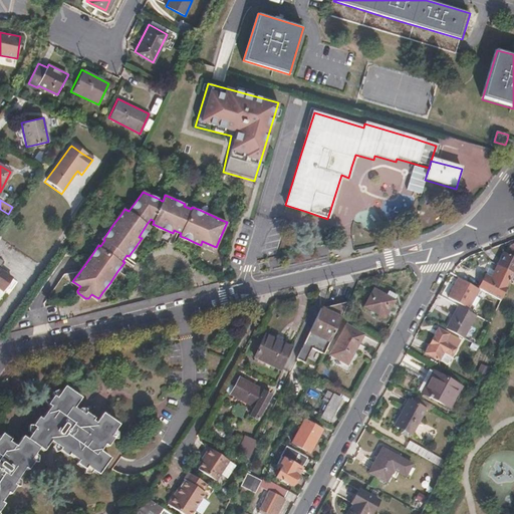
[(142,238),(151,226),(147,224),(139,237),(142,238)]
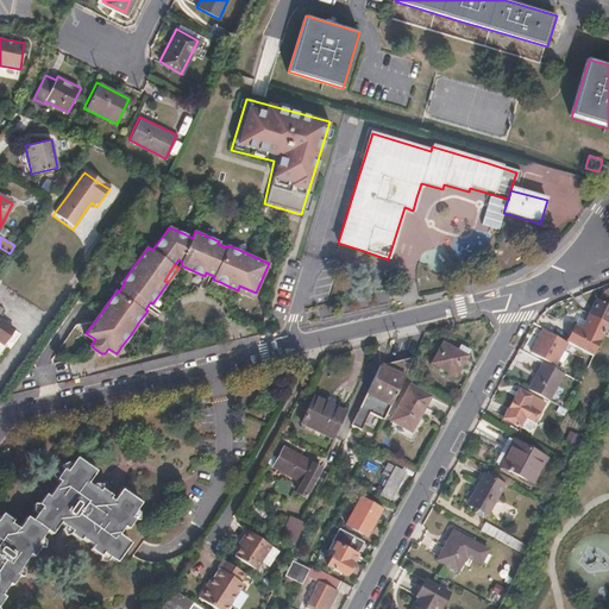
[(256,293),(239,286),(238,290),(255,297),(256,293)]
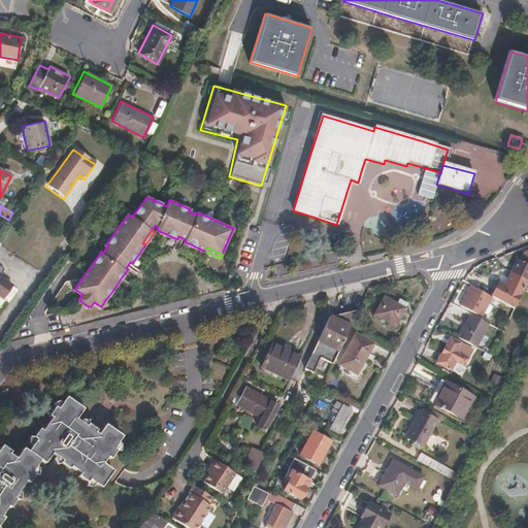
[(526,279),(527,274),(527,265),(524,271),(517,268),(515,274),(510,272),(510,273),(512,274),(521,278),(521,277),(526,279)]
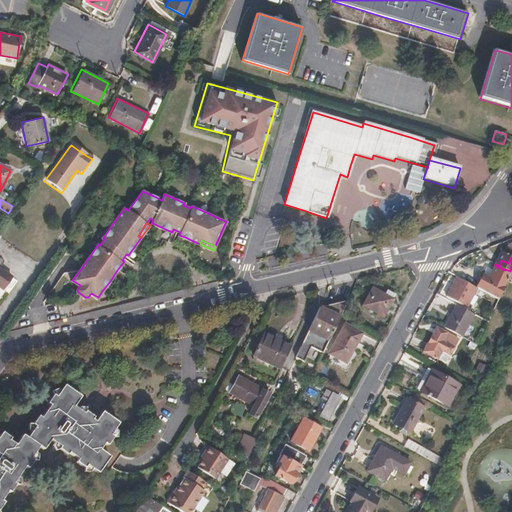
[(0,288),(3,290),(12,278),(0,269),(0,268),(4,263),(0,259),(0,288)]
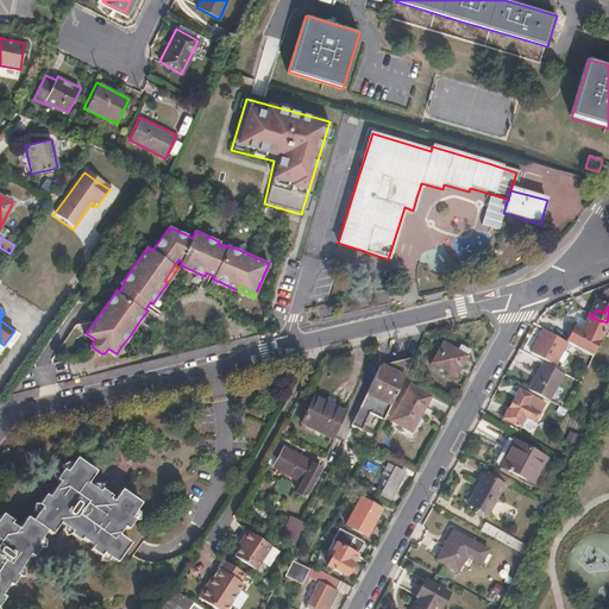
[(592,356),(608,324),(601,321),(590,316),(586,322),(578,319),(567,343),(571,345),(578,349),(592,356)]
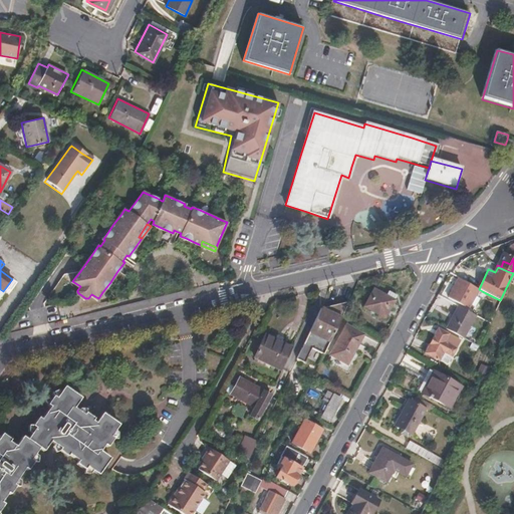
[(462,303),(472,285),(460,278),(450,297),(462,303)]
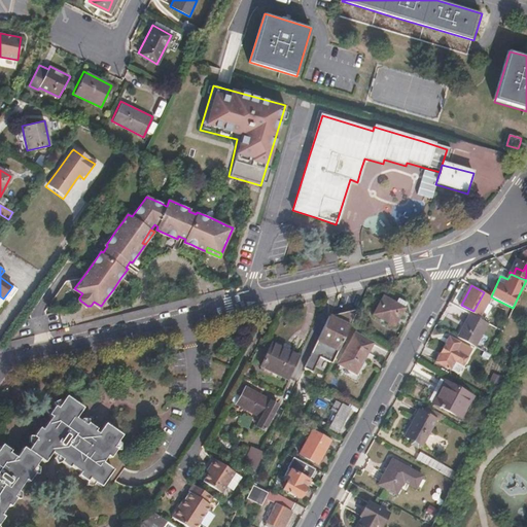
[(394,326),(403,308),(396,304),(383,296),(374,315),(394,326)]
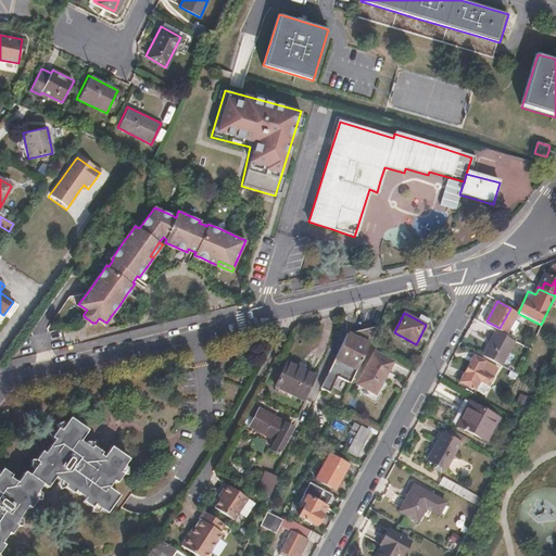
[(426,325),(429,320),(420,315),(418,320),(426,325)]
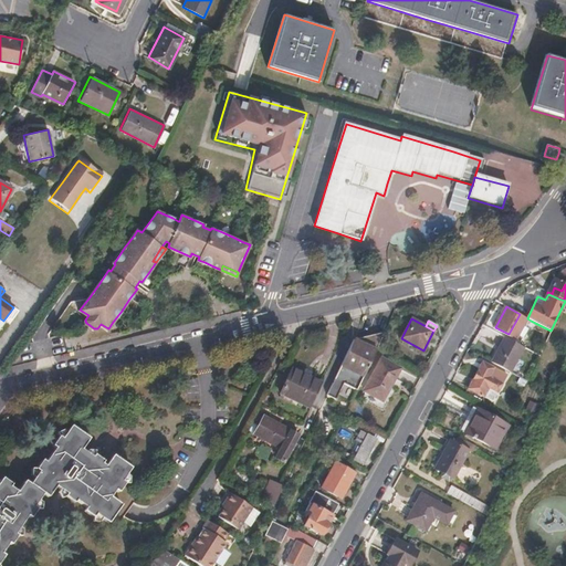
[(534,331),(537,324),(531,321),(527,327),(534,331)]
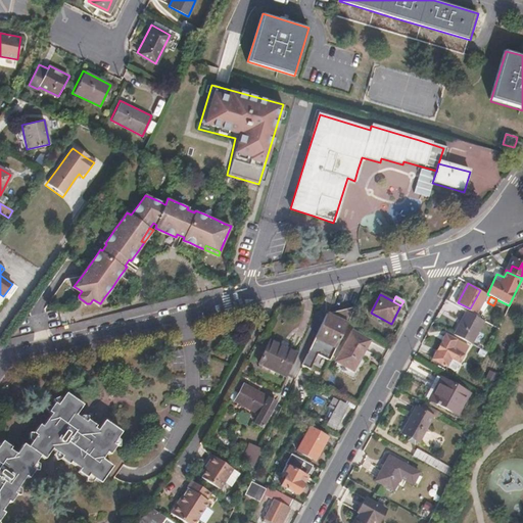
[(332,352),(346,322),(352,308),(350,308),(340,312),(327,315),(314,342),(301,367),(308,371),(316,357),(328,362),(332,352)]
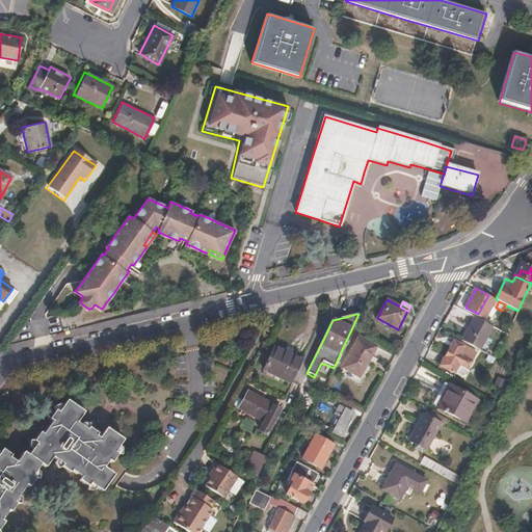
[(482,352),(495,329),(475,318),(461,341),(482,352)]
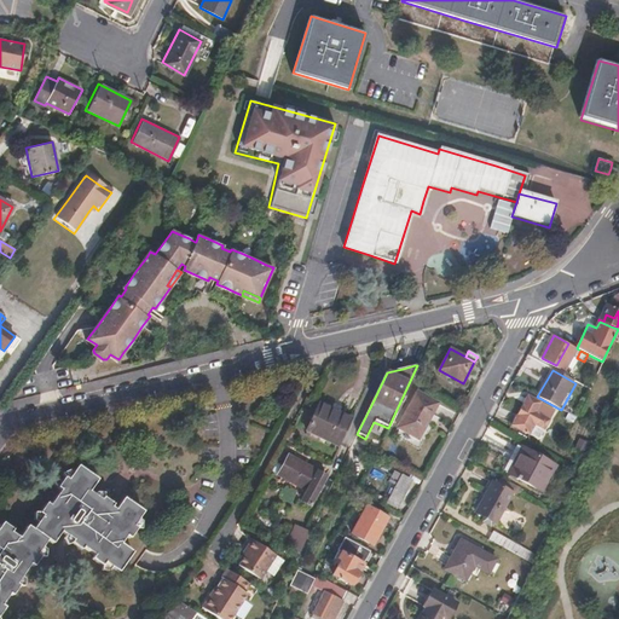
[(417,440),(437,404),(417,393),(398,429),(417,440)]
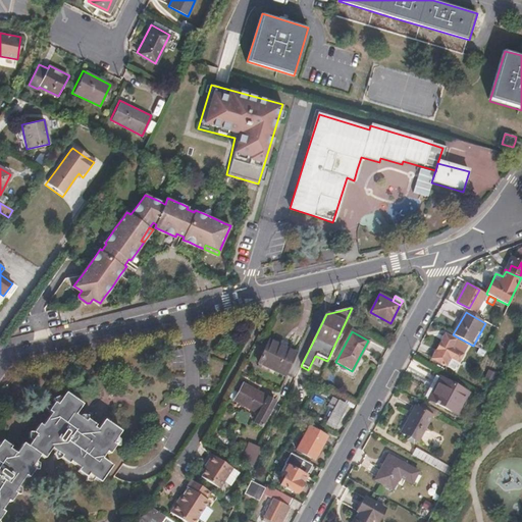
[(454,361),(459,353),(448,346),(452,338),(440,332),(427,355),(450,368),(451,365),(448,363),(451,359),(454,361)]
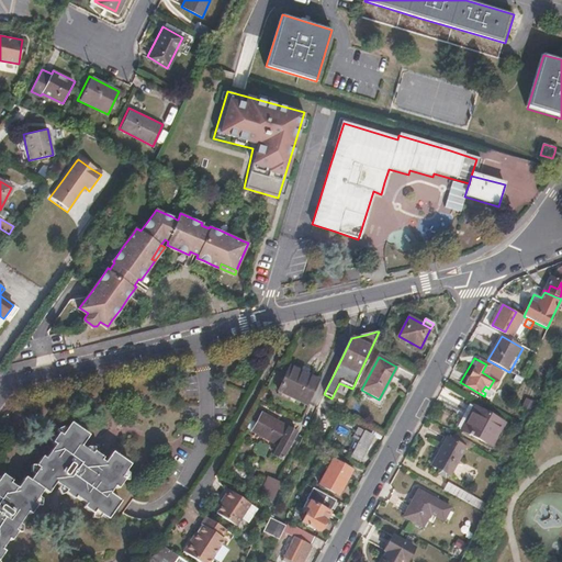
[(523,379),(531,361),(525,358),(517,377),(523,379)]
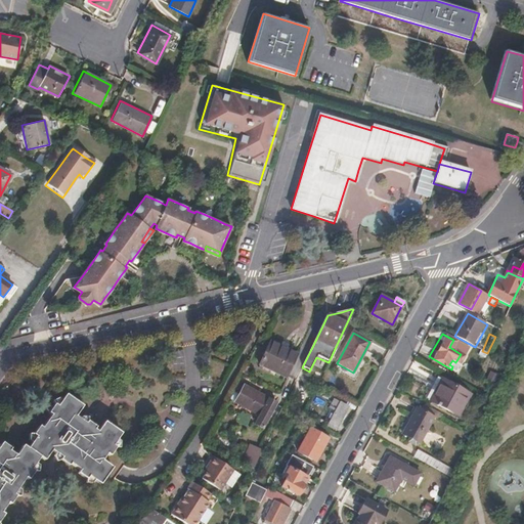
[(287,379),(298,355),(270,341),(259,363),(287,379)]
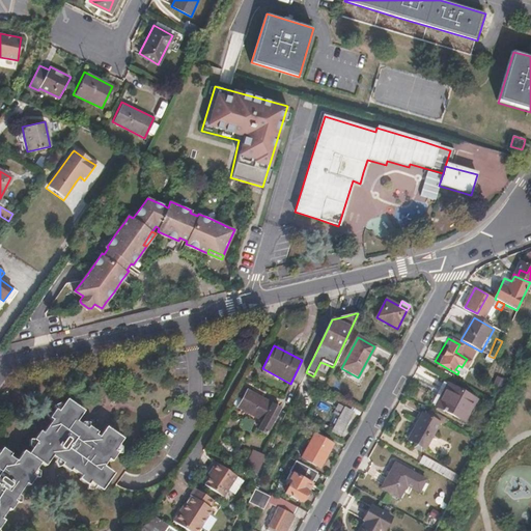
[(465,422),(476,401),(448,386),(437,408),(465,422)]
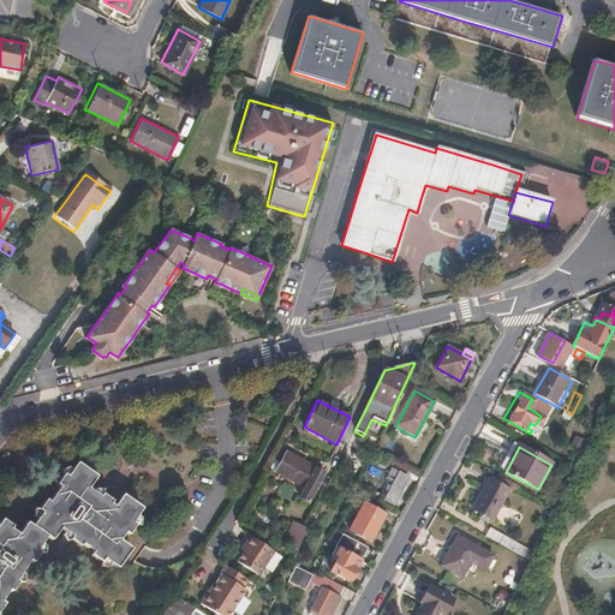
[(309,505),(324,473),(286,452),(275,470),(303,487),(298,497),(309,505)]
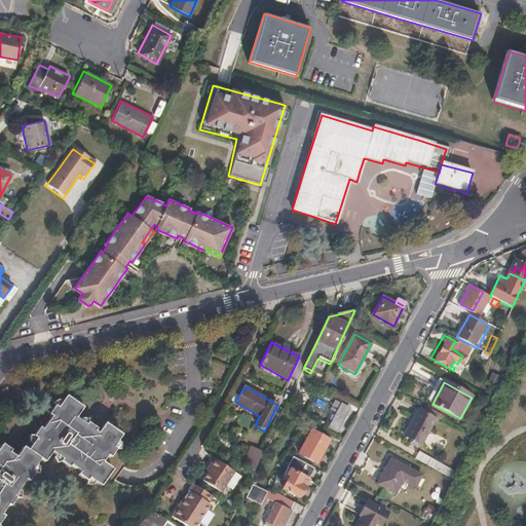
[(0,525),(0,506),(17,483),(23,478),(26,480),(32,472),(29,470),(32,465),(38,457),(42,460),(48,451),(67,463),(77,472),(76,474),(84,480),(86,478),(98,486),(110,470),(101,461),(105,455),(108,457),(114,448),(111,446),(119,436),(103,424),(96,434),(74,418),(82,408),(66,397),(58,409),(54,407),(48,415),(50,417),(42,428),(39,427),(33,436),(35,438),(28,449),(23,447),(15,456),(9,452),(10,449),(2,444),(0,446),(0,525)]
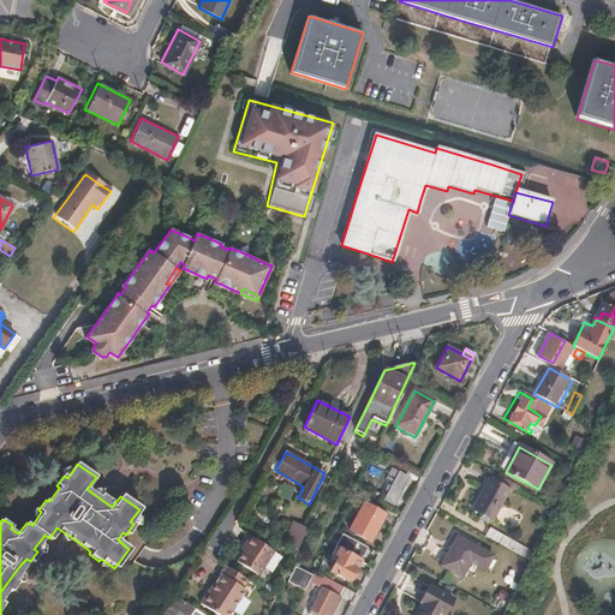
[(393,502),(407,477),(401,473),(387,499),(393,502)]
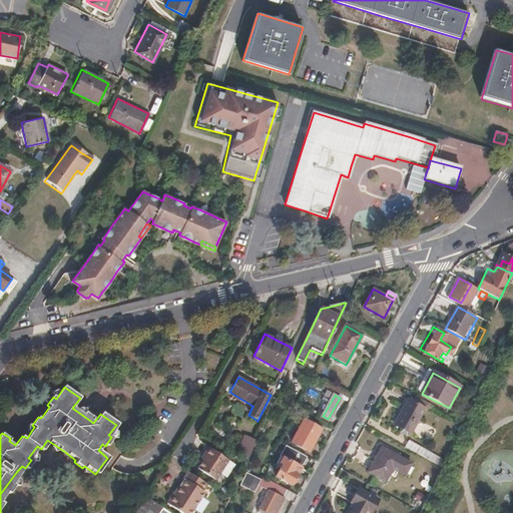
[(411,435),(425,409),(408,400),(394,425),(411,435)]
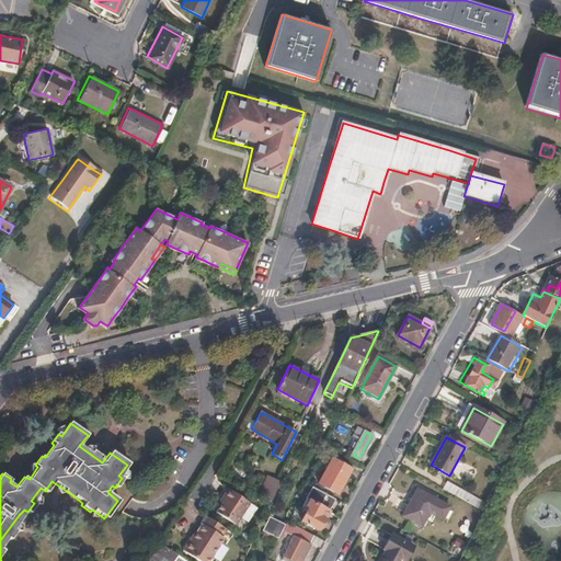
[(339,494),(352,469),(333,458),(332,461),(325,457),(316,476),(322,479),(319,483),(339,494)]
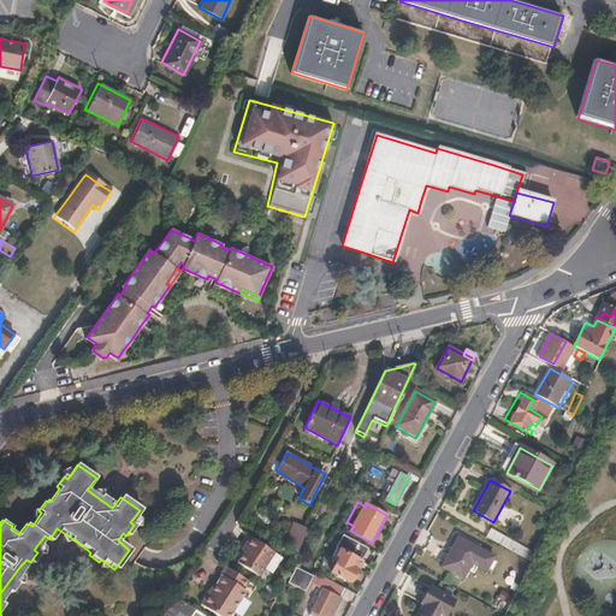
[(298,550),(308,529),(295,522),(284,543),(298,550)]
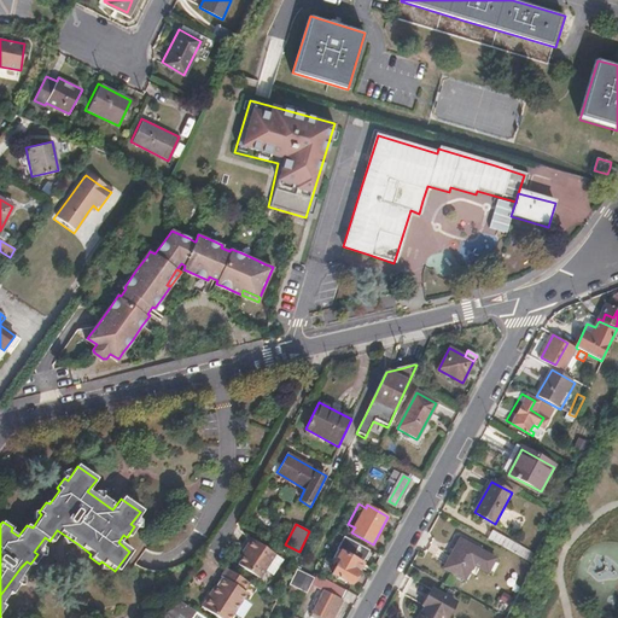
[(278,551),(252,534),(248,542),(250,544),(246,552),(240,560),(262,575),(268,566),(278,551)]
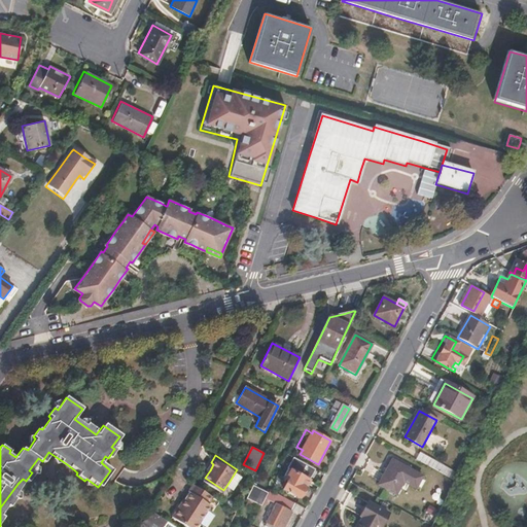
[(302,497),(316,469),(293,457),(288,468),(291,469),(287,478),(289,479),(284,489),(302,497)]
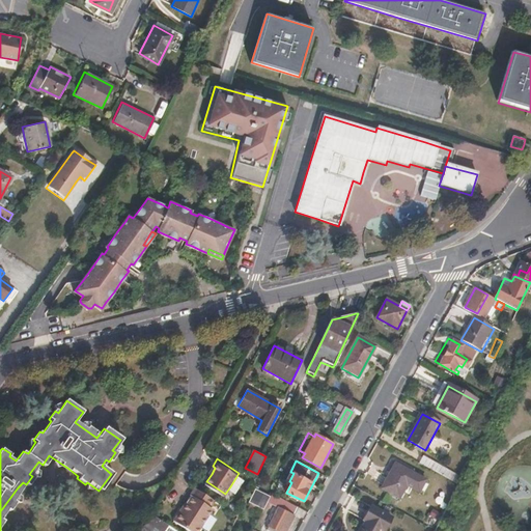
[(406,485),(412,474),(395,465),(381,488),(399,498),(406,485)]
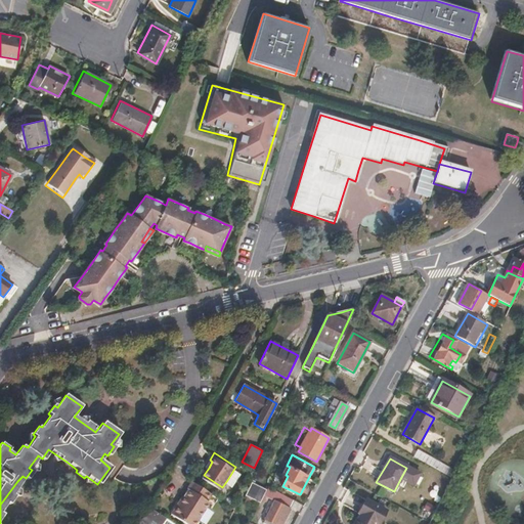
[(235,467),(227,480),(234,484),(243,471),(235,467)]
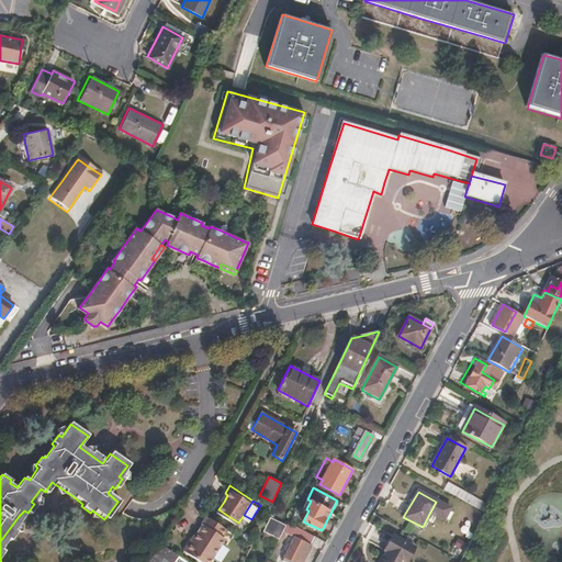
[(449,509),(436,502),(429,514),(442,521),(449,509)]
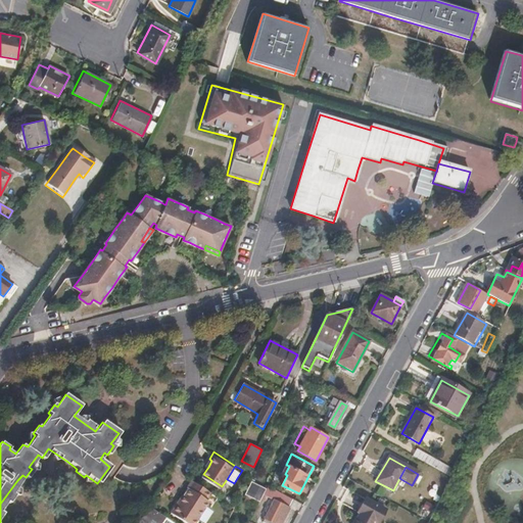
[(195,522),(205,509),(209,502),(207,500),(211,491),(191,479),(187,486),(189,488),(184,495),(179,504),(177,502),(170,513),(186,522),(195,522)]
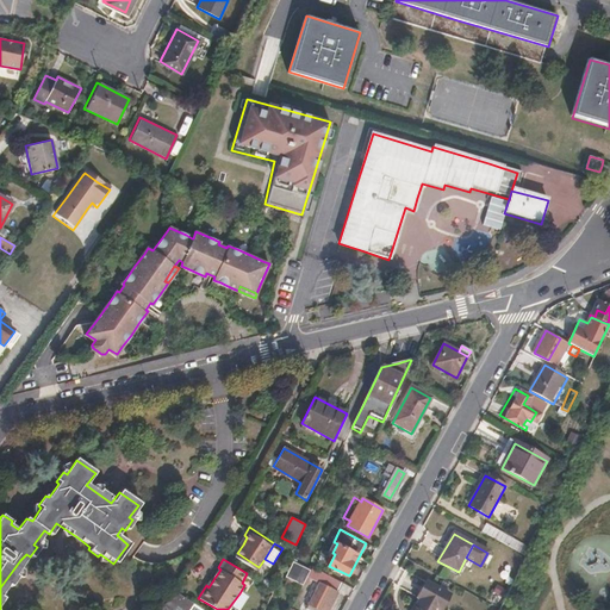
[(307,576),(310,571),(292,561),(285,577),(303,586),(307,576)]
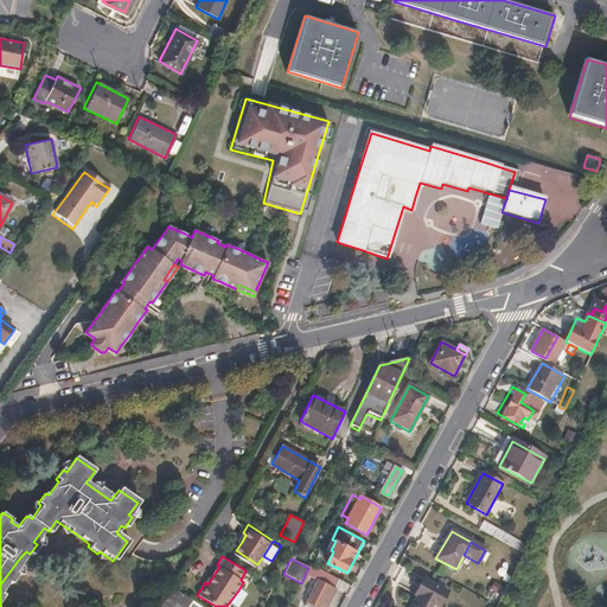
[(312,606),(327,606),(336,590),(336,588),(337,586),(340,580),(311,563),(308,568),(306,573),(318,580),(306,604),(312,606)]
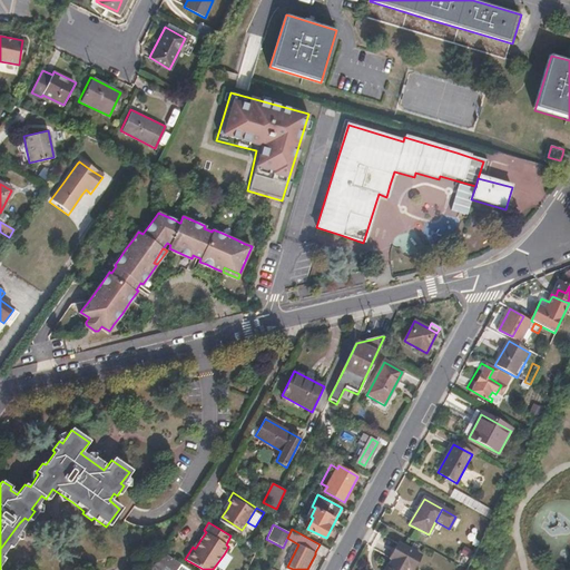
[(412,569),(420,557),(399,544),(390,559),(392,561),(386,569),(412,569)]
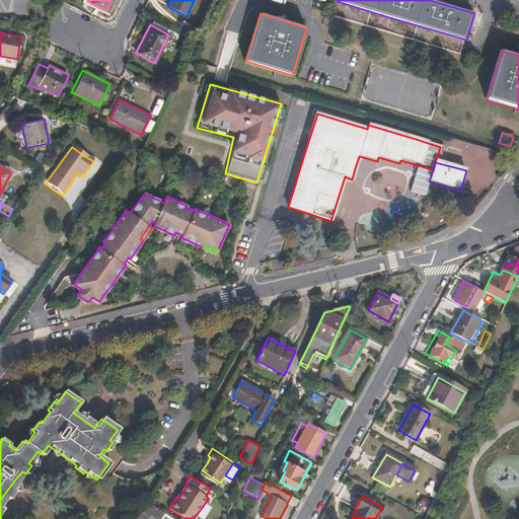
[(150,518),(153,516),(156,518),(162,518),(166,514),(150,503),(144,511),(137,518),(150,518)]
